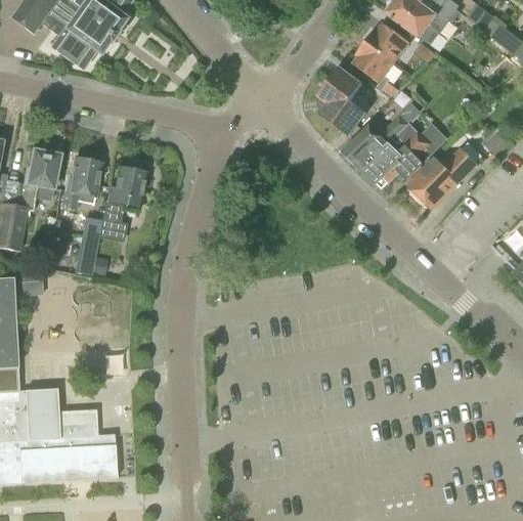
[(26,0),(14,16),(37,32),(43,24),(62,37),(55,47),(85,68),(99,49),(105,53),(115,41),(116,42),(123,32),(121,31),(130,18),(124,13),(133,0),(26,0)]
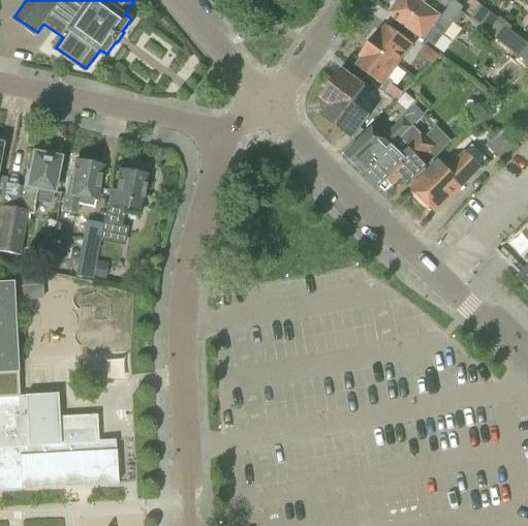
[(449,26),(418,0),(394,0),(393,2),(392,8),(393,9),(391,11),(425,37),(436,44),(449,26)]
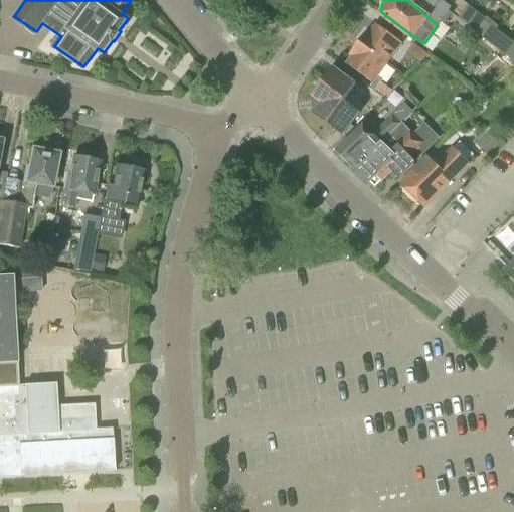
[(407,0),(438,25),(442,20),(445,22),(453,11),(450,9),(453,6),(445,0),(407,0)]
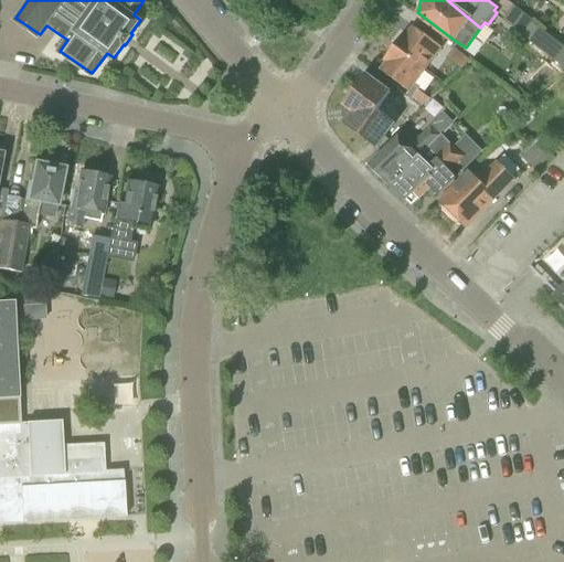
[(513,2),(503,17),(523,31),(533,17),(513,2)]
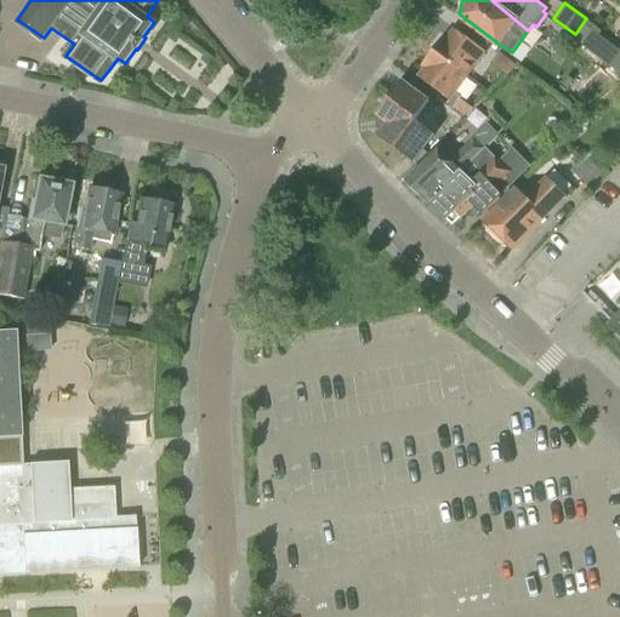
[(618,64),(619,62),(619,40),(598,24),(586,41),(618,64)]
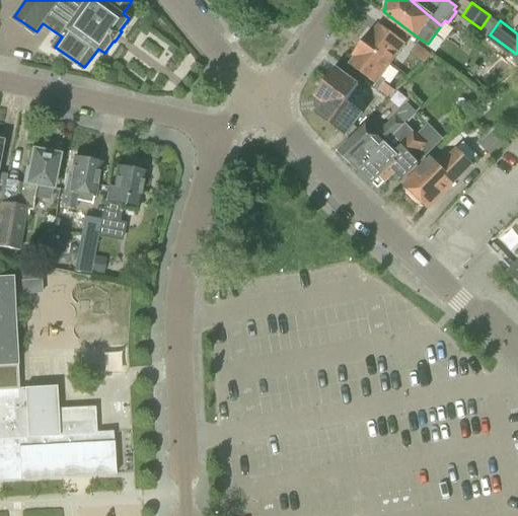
[(372,27),(363,41),(391,62),(407,42),(384,24),(379,32),(372,27)]
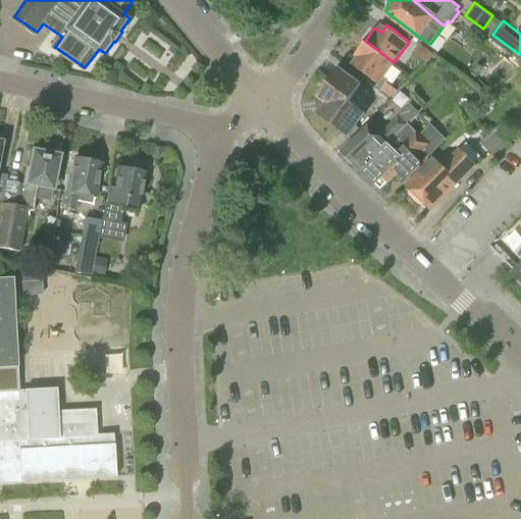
[(394,62),(365,41),(355,53),(362,58),(357,65),(378,82),(394,62)]
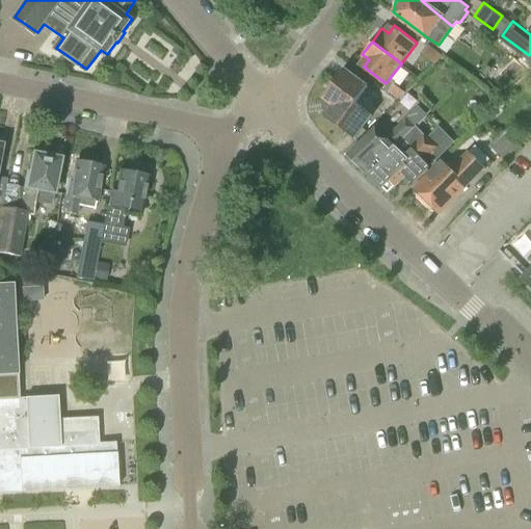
[(443,53),(429,43),(422,53),(434,63),(443,53)]
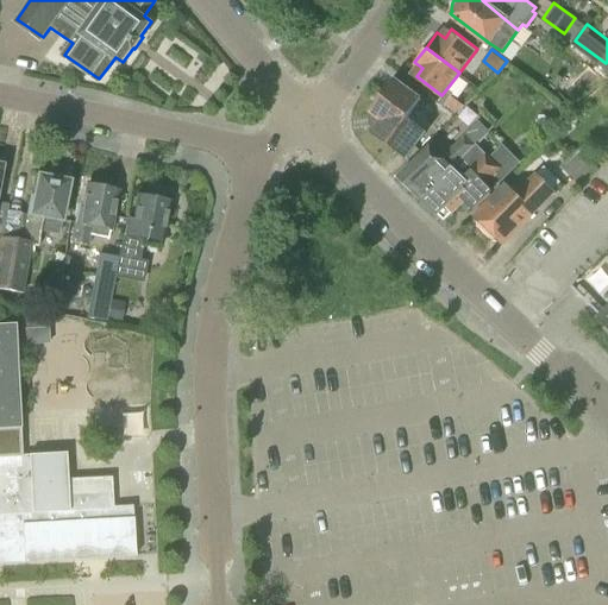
[(420,98),(396,79),(371,111),(374,130),(408,155),(425,131),(406,118),(420,98)]
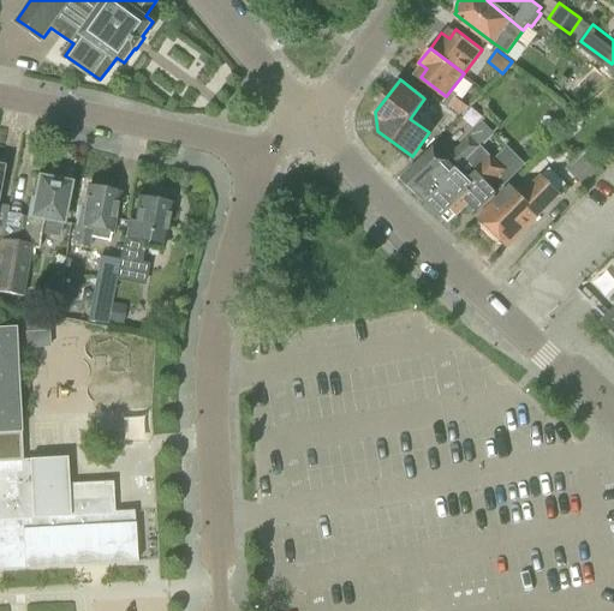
[(457,95),(449,105),(460,113),(468,105),(457,95)]
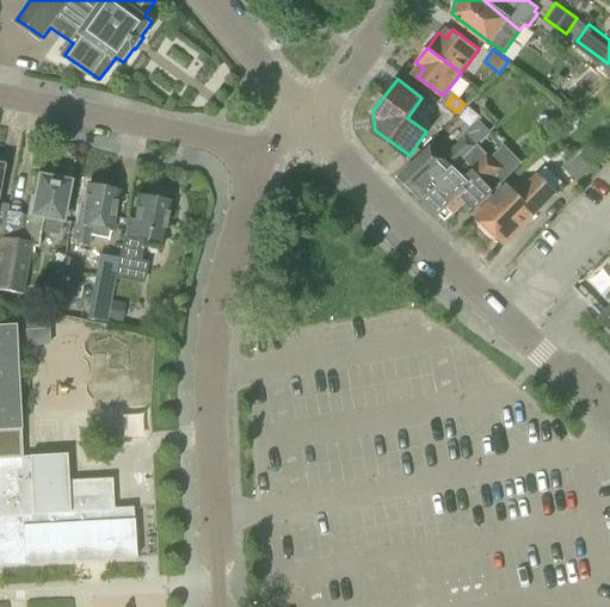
[(417,189),(425,197),(478,143),(467,132),(443,155),(432,144),(400,175),(416,191),(417,189)]
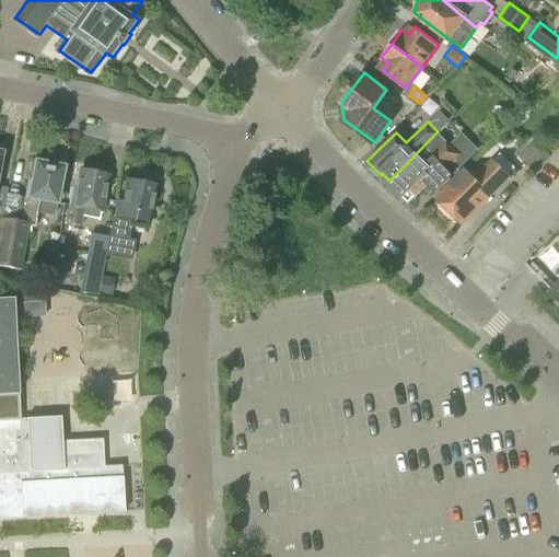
[(438,131),(389,181),(410,201),(428,183),(435,190),(451,175),(447,173),(445,175),(441,171),(467,144),(455,132),(446,141),(438,131)]
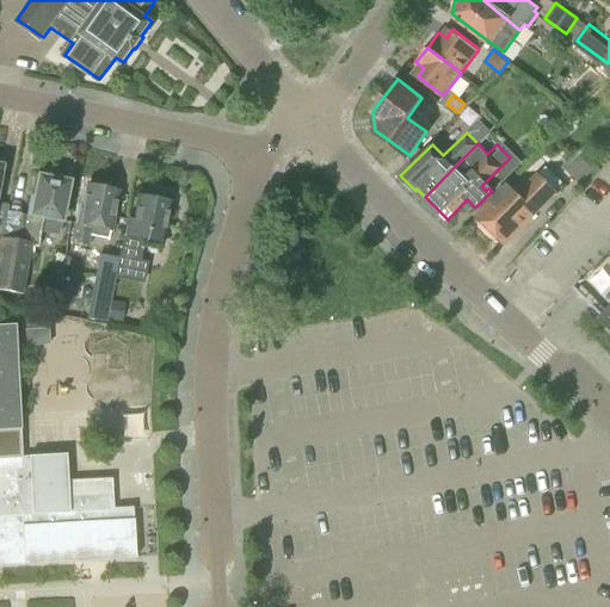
[(580,146),(562,165),(584,185),(602,166),(580,146)]
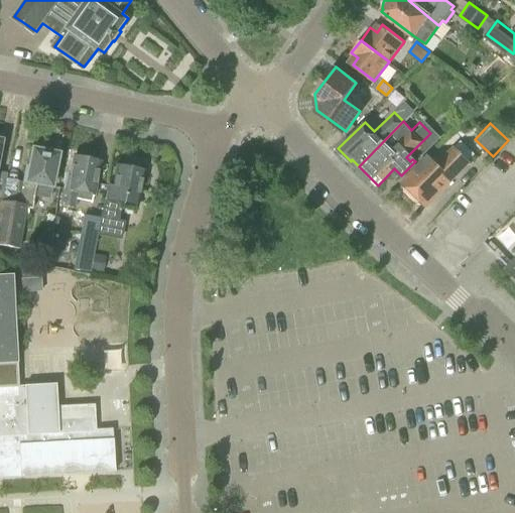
[(418,203),(424,203),(427,206),(470,161),(454,146),(437,163),(428,154),(402,180),(405,184),(405,189),(418,203)]
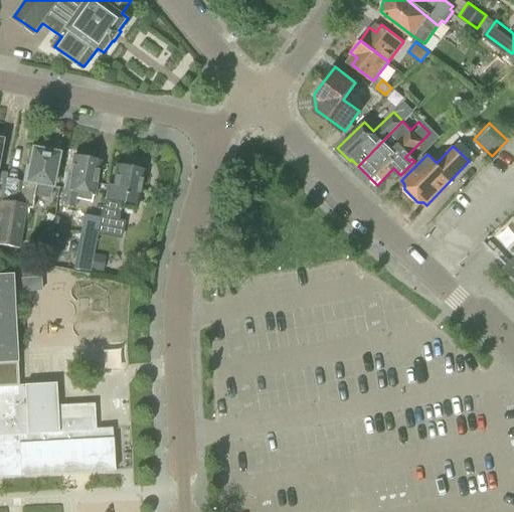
[(1,199),(0,206),(0,253),(1,246),(0,246),(0,244),(20,247),(27,206),(32,207),(36,184),(51,186),(57,153),(55,153),(52,149),(46,148),(43,150),(32,148),(28,168),(25,167),(18,202),(1,199)]
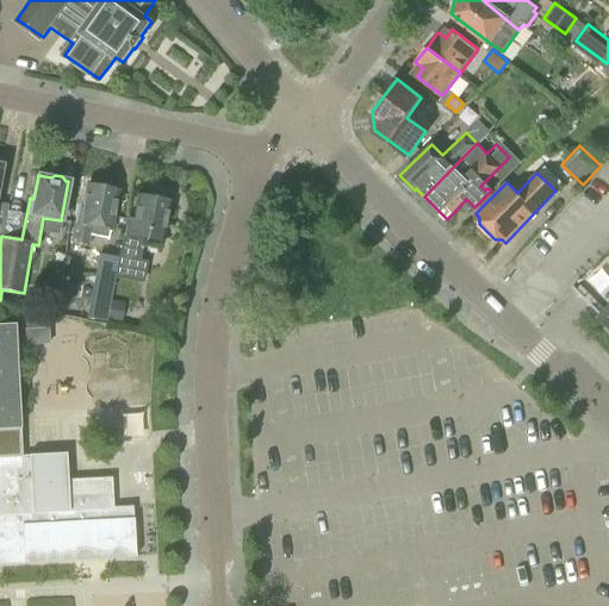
[(101,187),(87,185),(84,207),(79,206),(75,224),(72,241),(89,244),(91,233),(110,238),(118,191),(116,189),(112,186),(105,185),(101,187)]
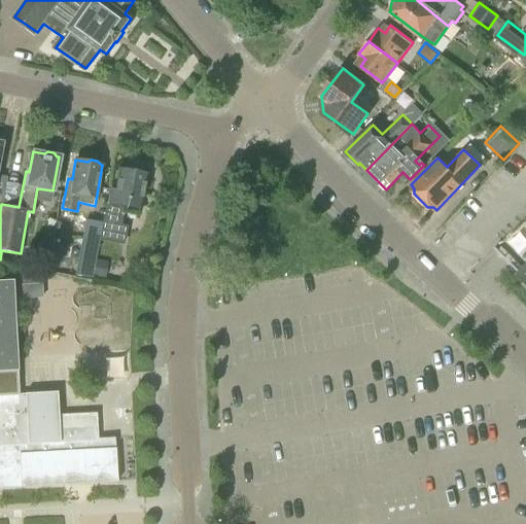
[(104,223),(103,222),(100,239),(124,243),(128,225),(120,223),(124,205),(140,208),(147,174),(144,174),(142,169),(137,168),(132,171),(120,169),(117,188),(111,187),(104,223)]
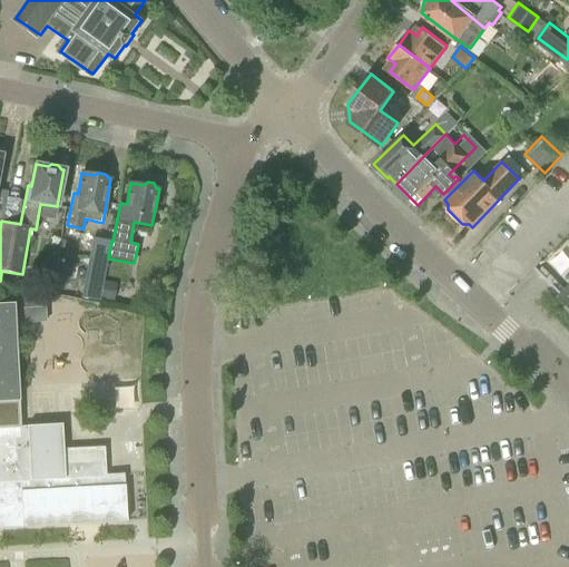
[(85,295),(101,297),(105,279),(104,279),(108,258),(111,241),(96,238),(85,295)]
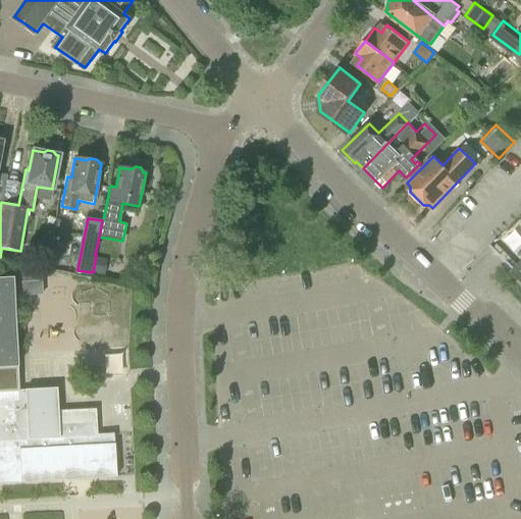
[(96,255),(93,272),(106,275),(109,258),(96,255)]
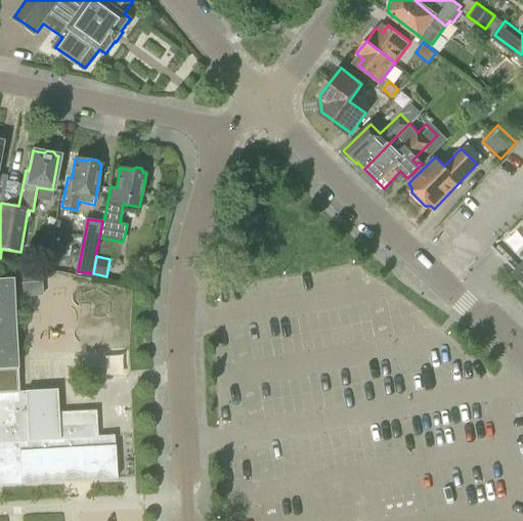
[(42,269),(19,270),(22,295),(43,294),(42,269)]
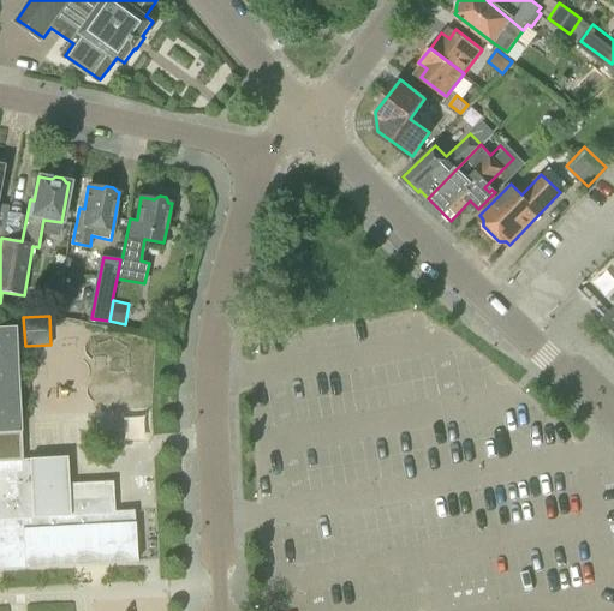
[(0,469),(24,469),(23,457),(15,325),(0,325),(0,469)]
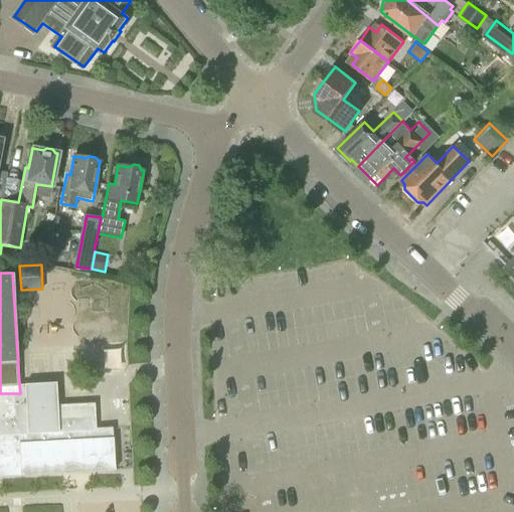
[(0,474),(20,474),(115,469),(113,427),(93,428),(92,414),(58,415),(57,380),(19,383),(20,393),(0,393),(0,474)]
